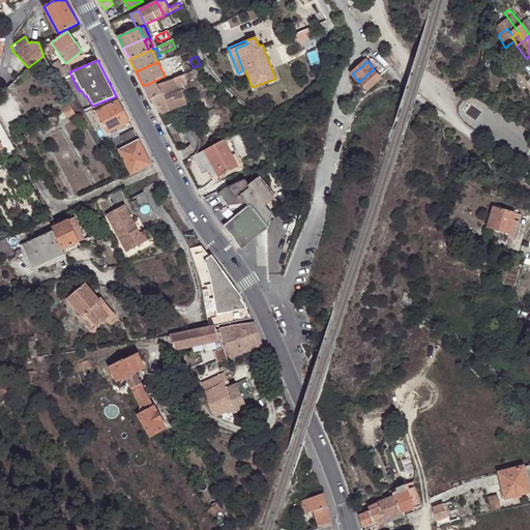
[(54,70),(58,77),(67,72),(62,65),(54,70)]
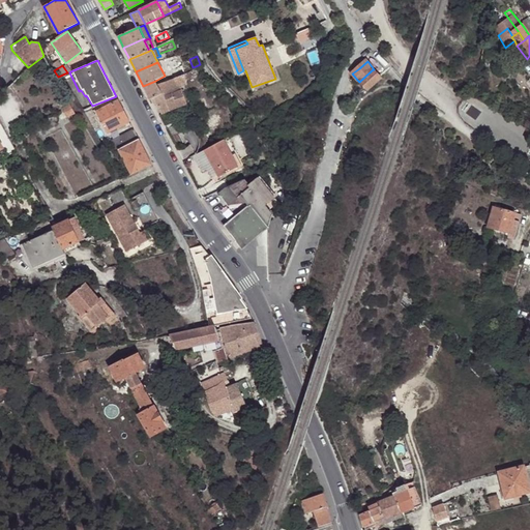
[(185,75),(186,74),(185,70),(183,71),(181,67),(174,70),(177,78),(185,75)]
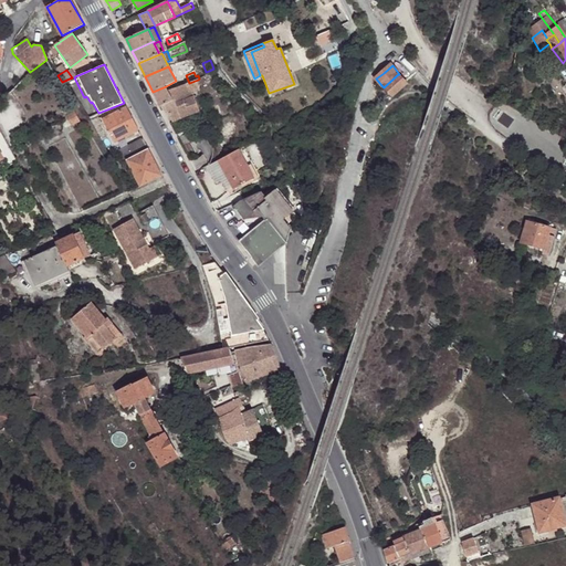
[(406,83),(398,74),(385,86),(389,92),(390,94),(392,95),(406,83)]
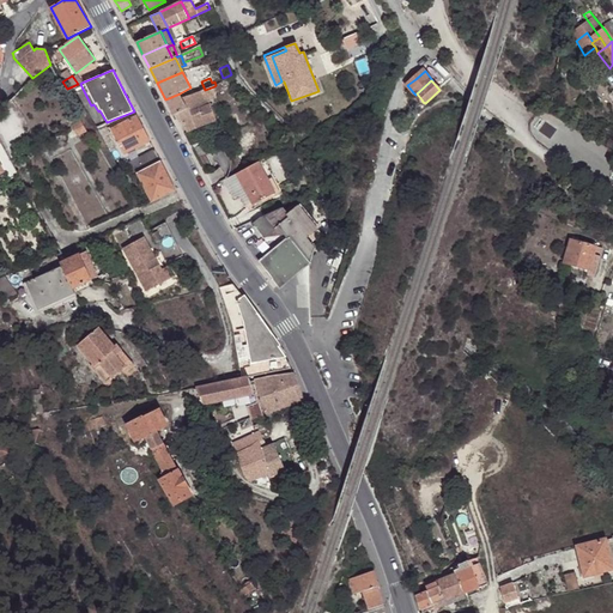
[(214,86),(205,90),(194,95),(199,109),(211,104),(208,101),(217,98),(214,86)]
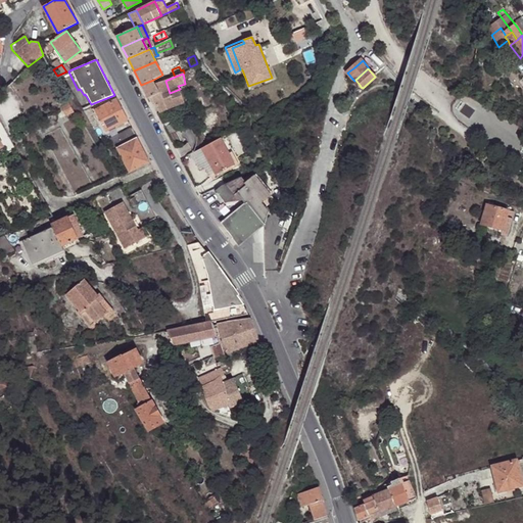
[(153,80),(141,85),(143,89),(148,98),(151,96),(159,93),(154,84),(155,83),(153,80)]
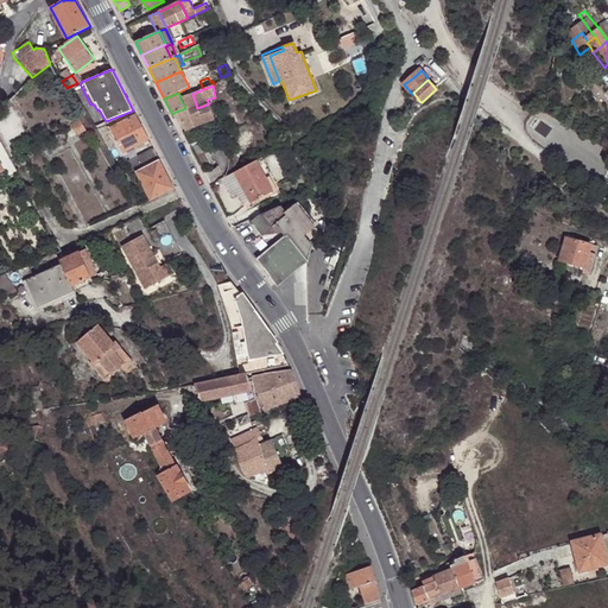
[(181,97),(181,96),(179,97),(185,108),(176,112),(185,131),(215,120),(209,103),(197,108),(192,94),(181,97)]
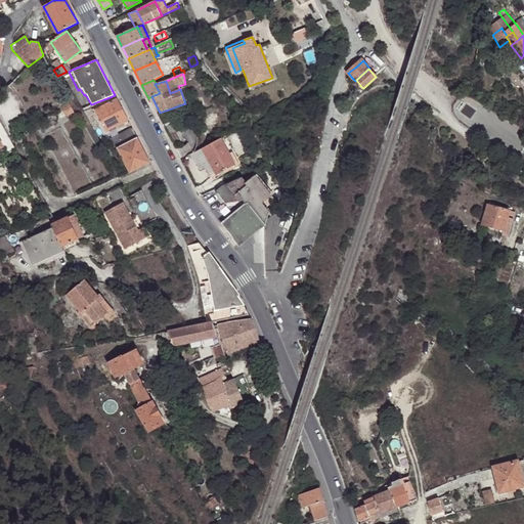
[(105,132),(128,120),(117,99),(94,111),(105,132)]
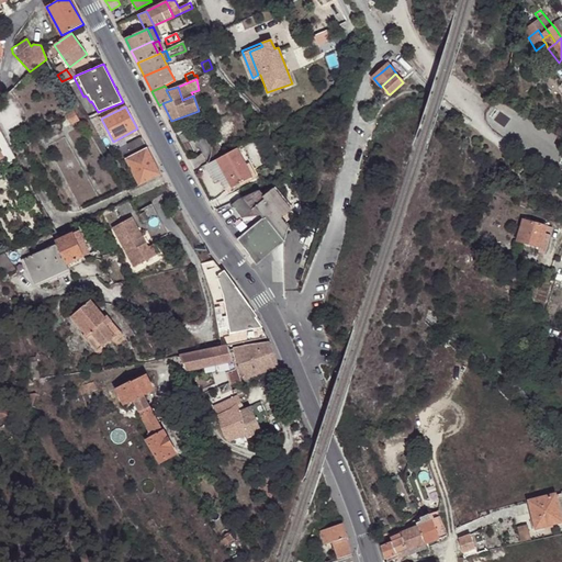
[(79,121),(72,108),(64,112),(70,125),(79,121)]
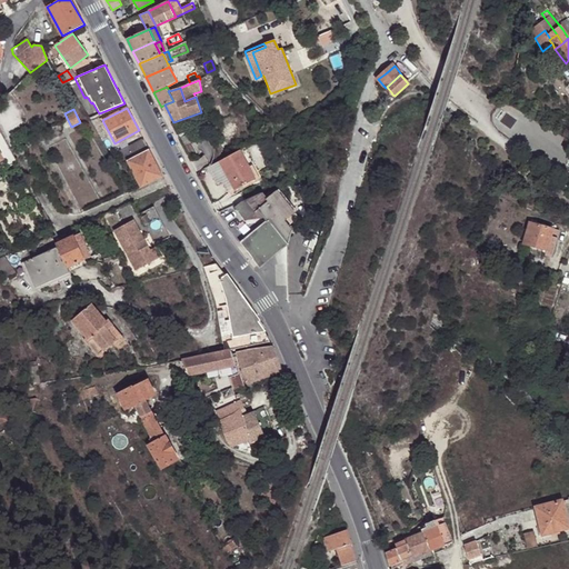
[(98,118),(90,122),(93,128),(101,125),(98,118)]
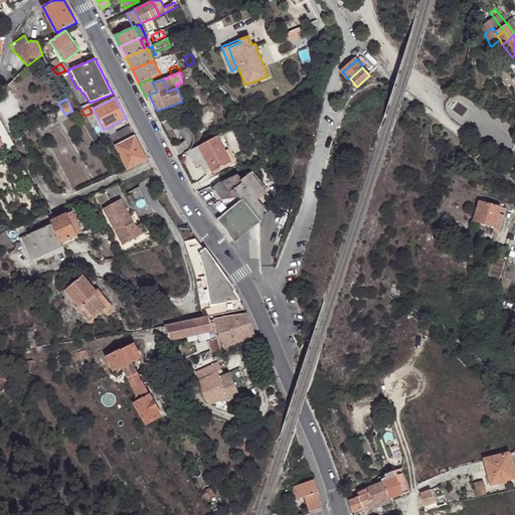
[(94,118),(87,121),(91,128),(97,125),(94,118)]
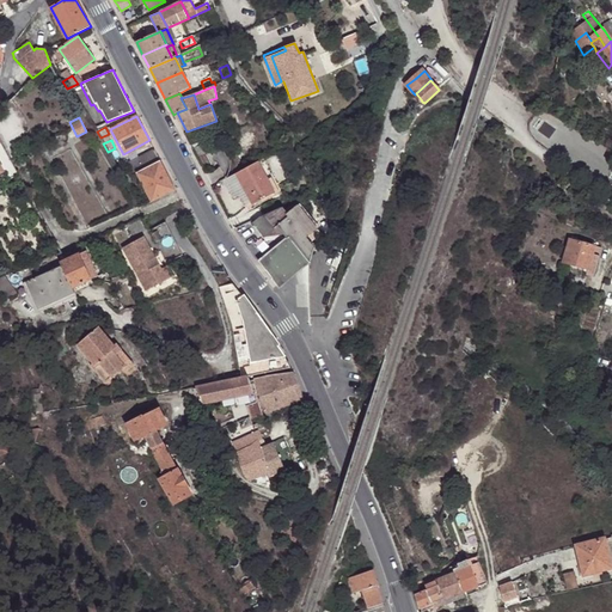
[(0,171),(13,165),(0,141),(0,171)]
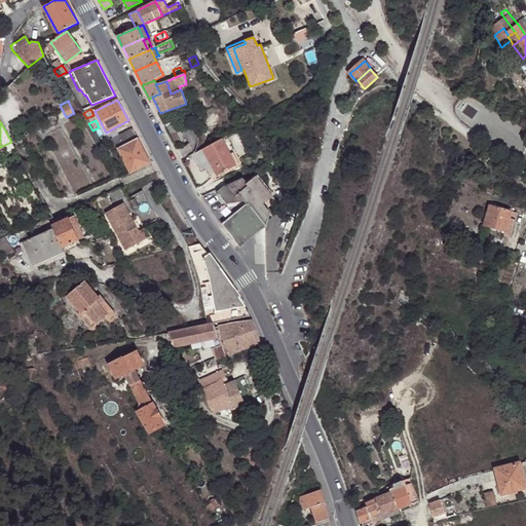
[(173,124),(166,127),(171,135),(176,132),(173,124)]
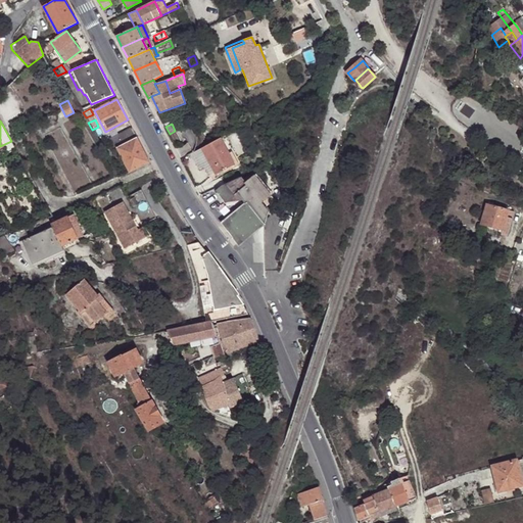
[(123,143),(137,137),(132,129),(119,135),(123,143)]
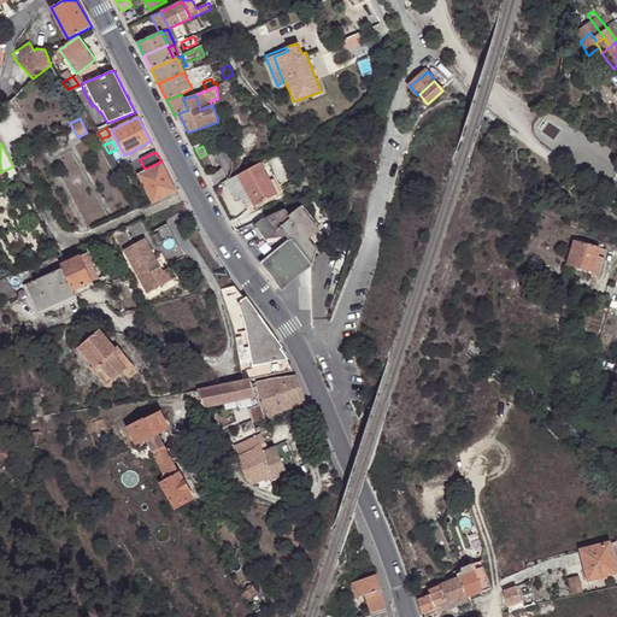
[(152,204),(177,192),(162,162),(137,175),(152,204)]
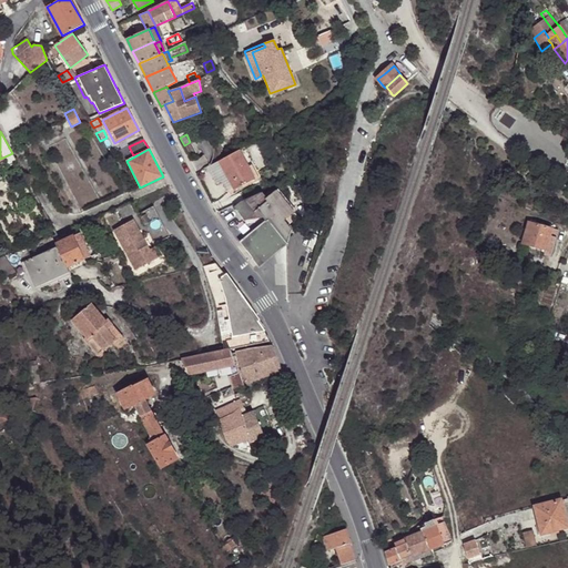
[(254,179),(240,151),(219,162),(234,190),(254,179)]
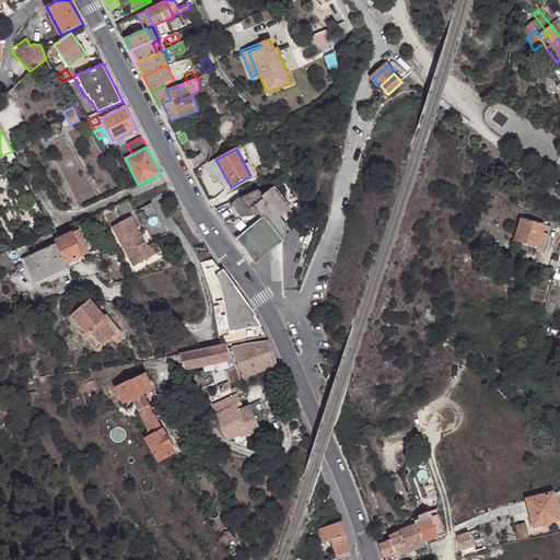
[(290,210),(270,186),(260,194),(257,190),(231,202),(242,217),(254,207),(261,218),(281,243),(283,241),(283,240),(279,234),(287,226),(279,218),(290,210)]
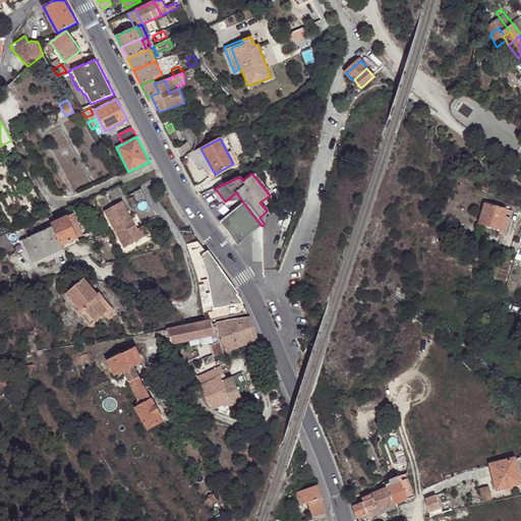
[(141,188),(127,195),(134,210),(148,203),(141,188)]
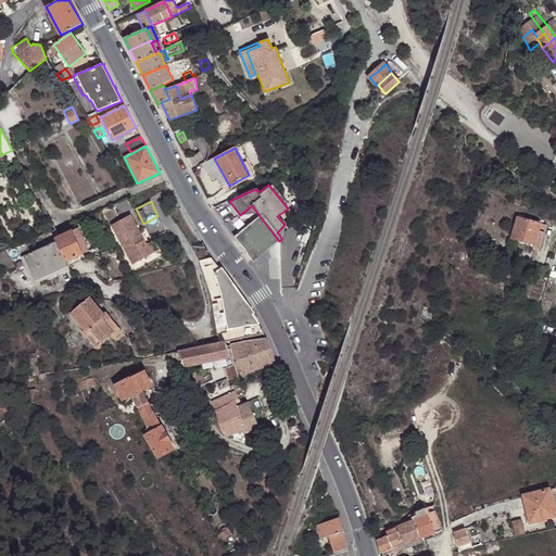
[(130,215),(112,225),(133,264),(152,254),(147,244),(130,215)]
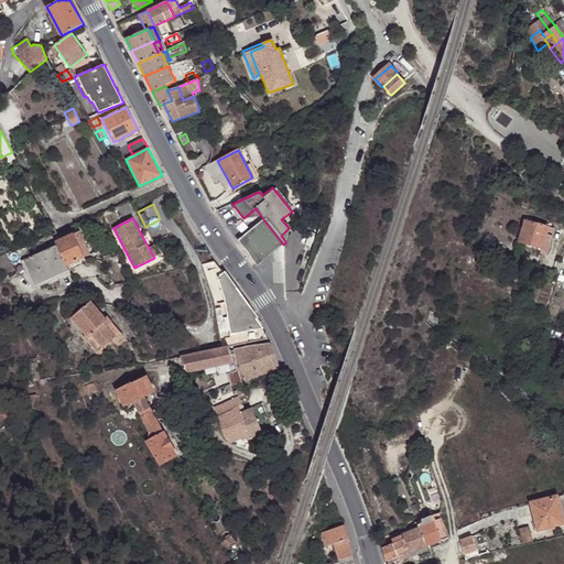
[(161,239),(167,236),(160,219),(145,227),(151,239),(161,239)]
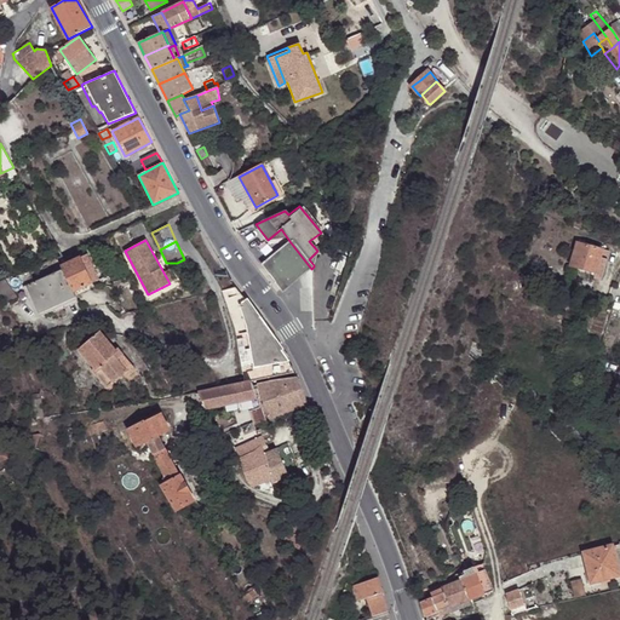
[(262,265),(282,293),(311,269),(290,241),(262,265)]
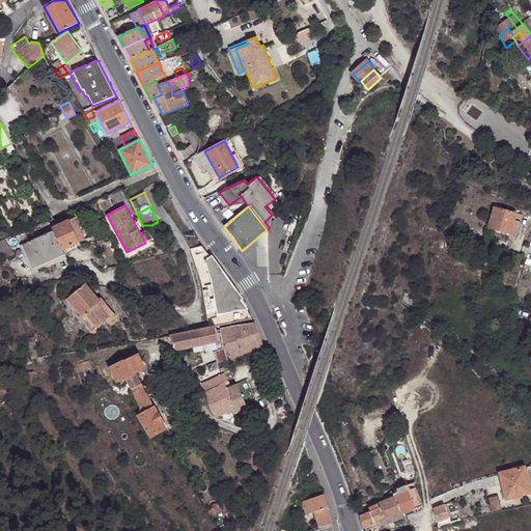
[(508,212),(503,210),(494,207),(488,227),(510,233),(513,223),(515,214),(508,212)]
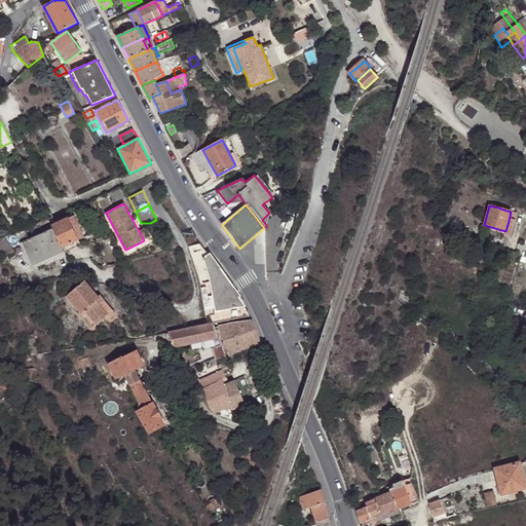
[(51,225),(52,228),(62,248),(83,237),(74,216),(51,225)]
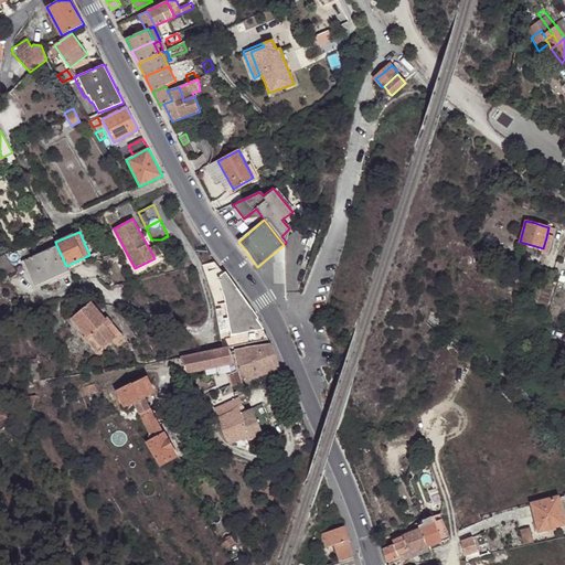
[(56,245),(32,256),(43,283),(68,272),(66,266),(56,245)]
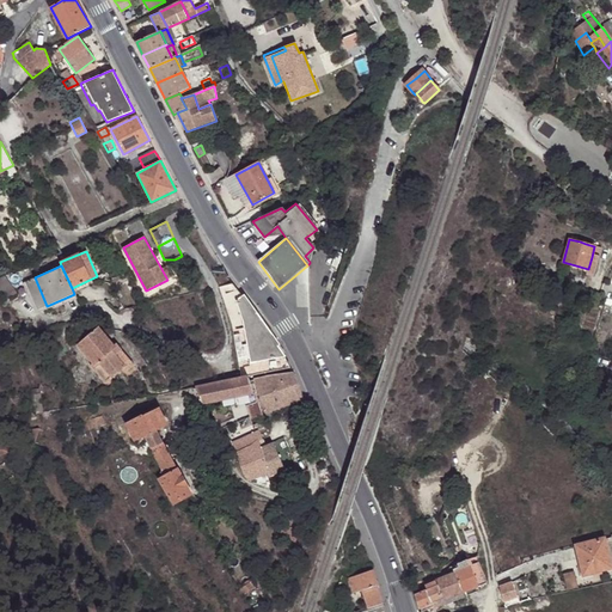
[(171,277),(166,267),(161,269),(167,280),(171,277)]
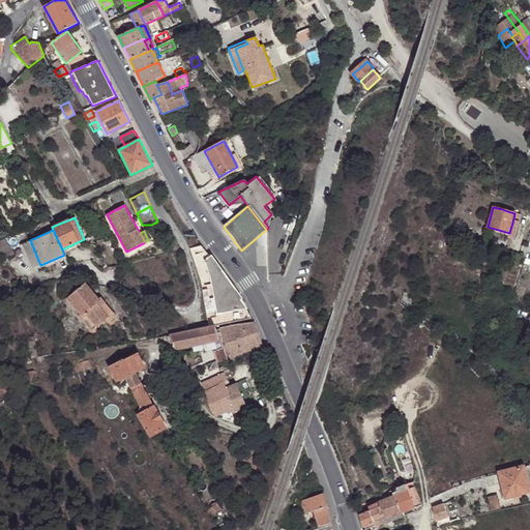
[(40,265),(30,240),(21,244),(31,269),(40,265)]
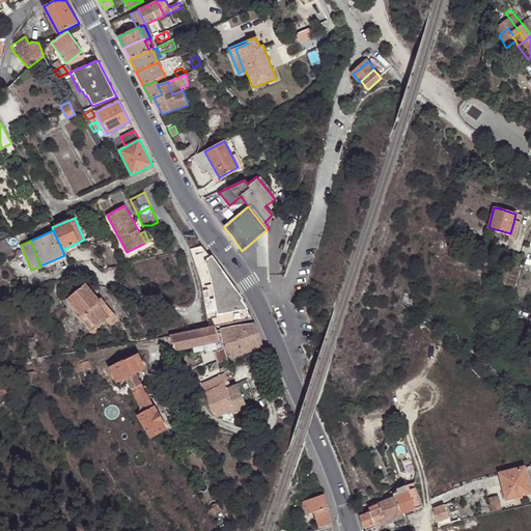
[(215,327),(252,319),(241,298),(233,285),(224,273),(214,261),(203,248),(201,246),(190,249),(202,284),(204,289),(205,296),(208,328),(215,327)]
